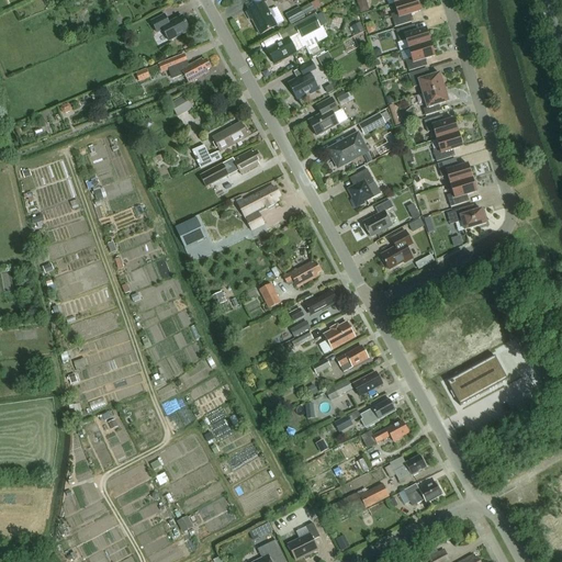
[(359,0),(362,12),(371,10),(369,0),(359,0)]
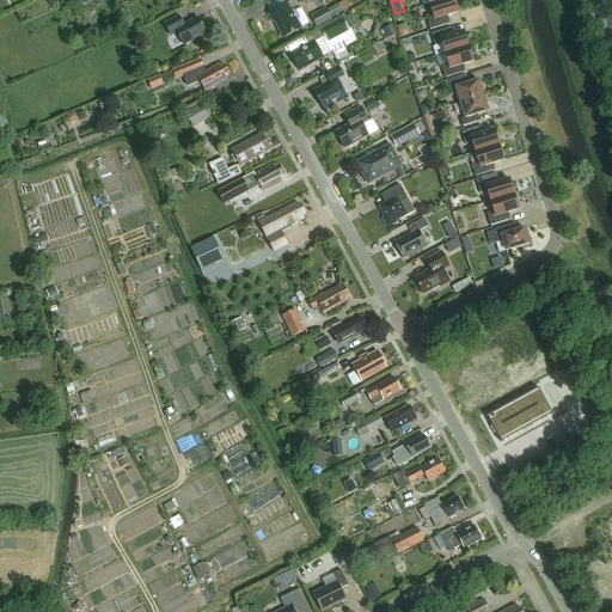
[(454,0),(445,0),(430,5),(434,14),(427,17),(430,30),(448,24),(446,17),(459,13),(454,0)]
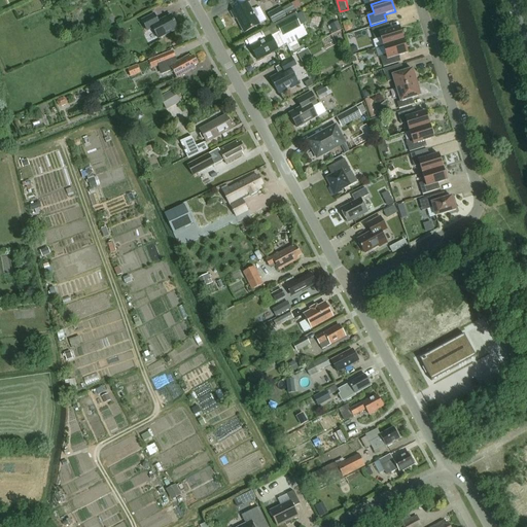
[(245,33),(260,25),(256,19),(258,15),(255,9),(252,9),(248,3),(232,12),(236,20),(237,19),(245,33)]
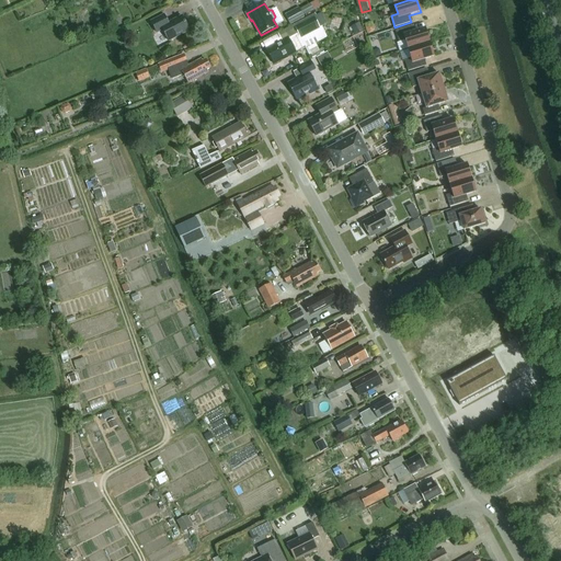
[(304,16),(298,7),(285,14),(290,24),(304,16)]
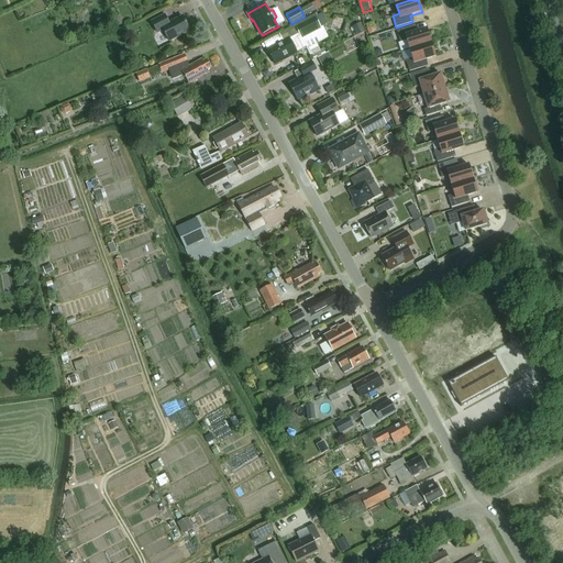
[(157,34),(164,31),(170,43),(190,32),(183,17),(169,24),(165,15),(152,23),(157,34)]
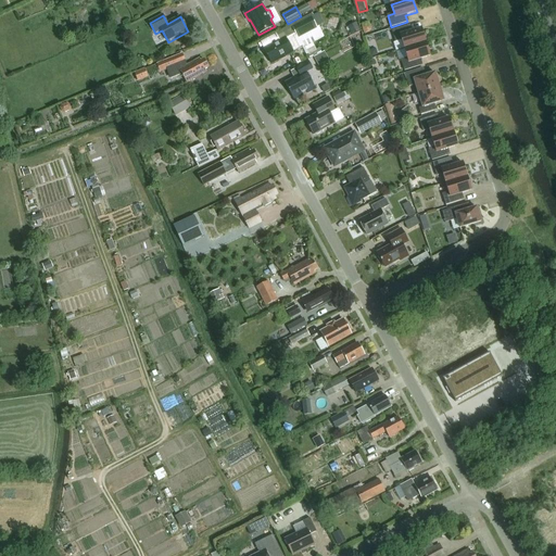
[(311,16),(292,27),(297,35),(299,38),(317,28),(311,16)]
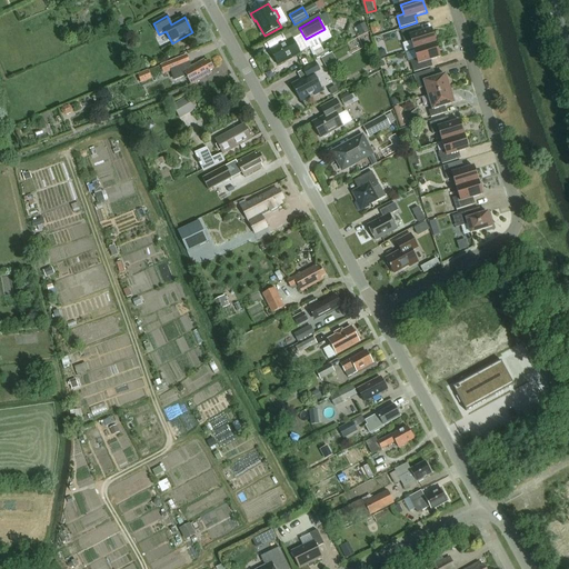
[(378,22),(370,26),(372,35),(380,32),(378,22)]
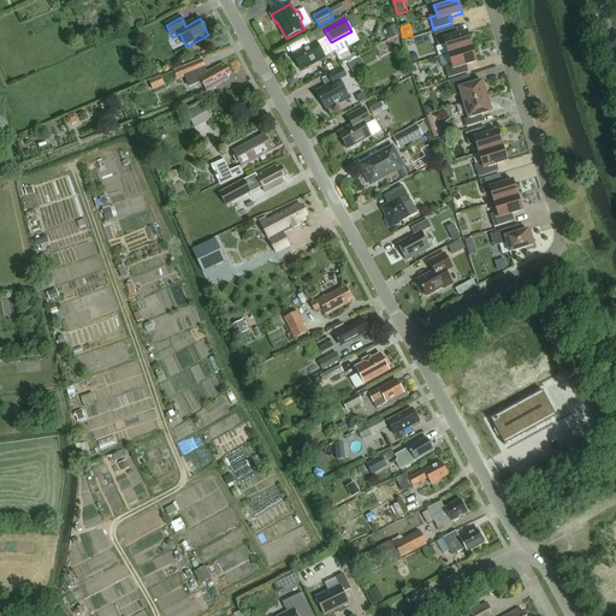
[(395,25),(385,30),(390,39),(400,34),(395,25)]
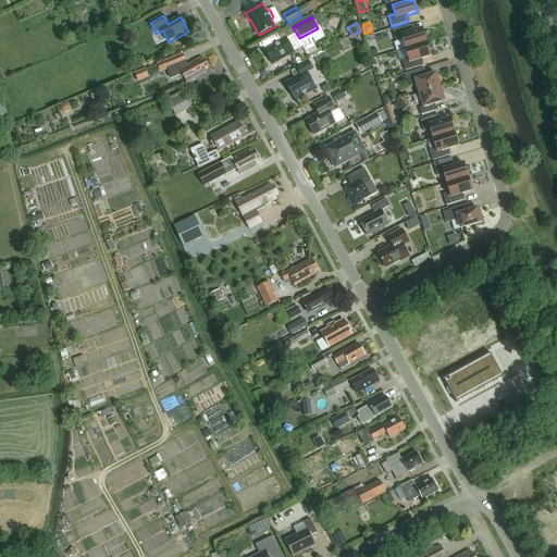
[(281,41),(264,49),(273,64),(294,52),(304,47),(299,38),(297,35),(293,27),(292,25),(276,33),(281,41)]
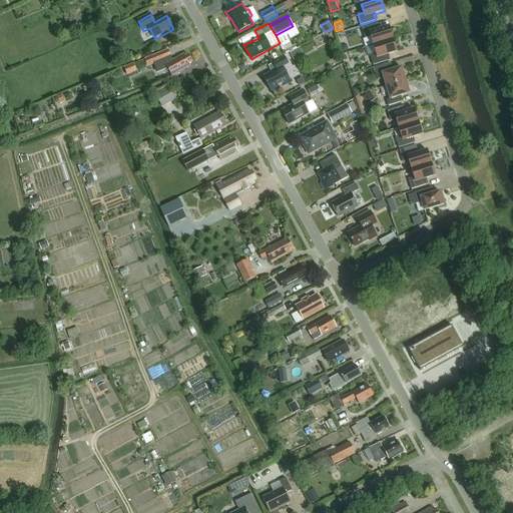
[(374,45),(393,39),(389,26),(378,30),(377,24),(362,28),(366,39),(371,37),(374,45)]
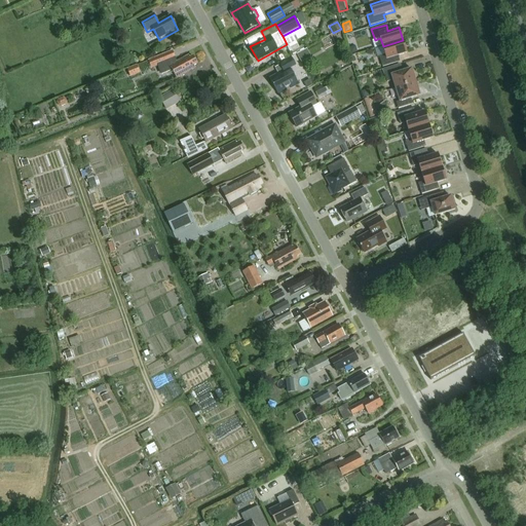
[(383,67),(398,63),(396,57),(407,53),(403,40),(383,46),(385,54),(380,57),(383,67)]
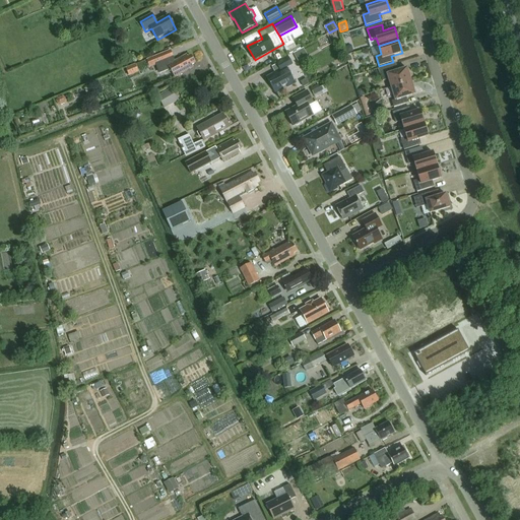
[(301,60),(310,55),(307,48),(297,53),(301,60)]
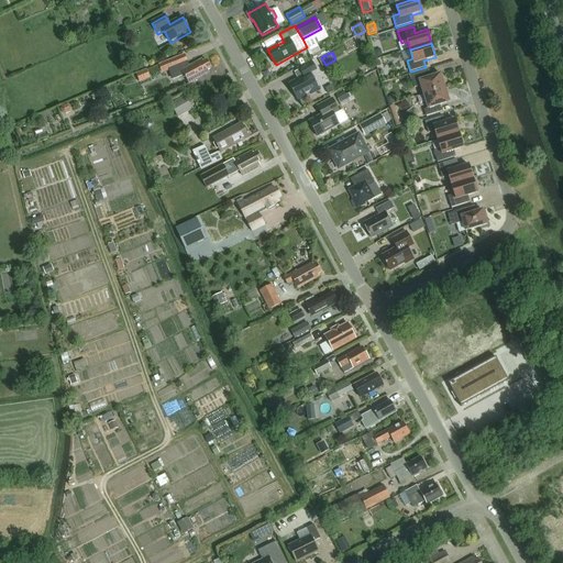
[(173,80),(186,76),(190,84),(210,74),(208,70),(211,69),(207,62),(203,63),(202,61),(190,67),(185,55),(158,66),(162,75),(168,72),(173,80)]
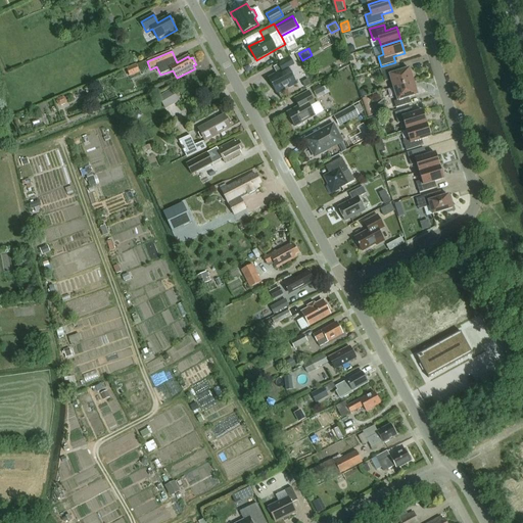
[(278,94),(297,84),(289,68),(295,65),(290,56),(278,63),(283,72),(277,74),(276,72),(268,77),(278,94)]
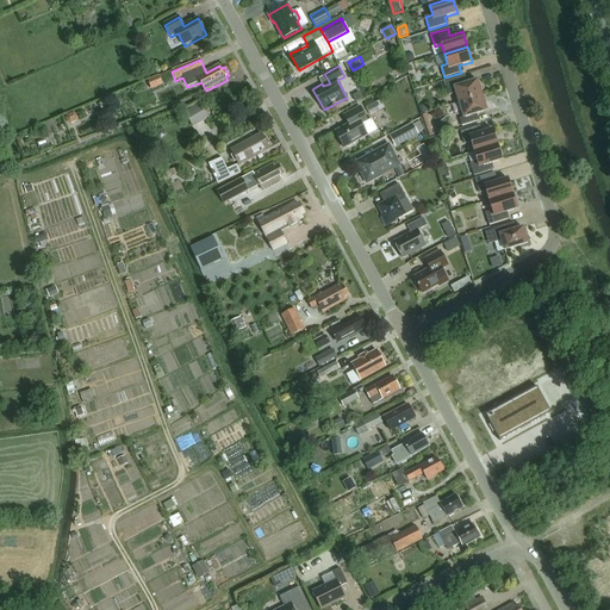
[(147,95),(163,88),(159,75),(141,82),(147,95)]
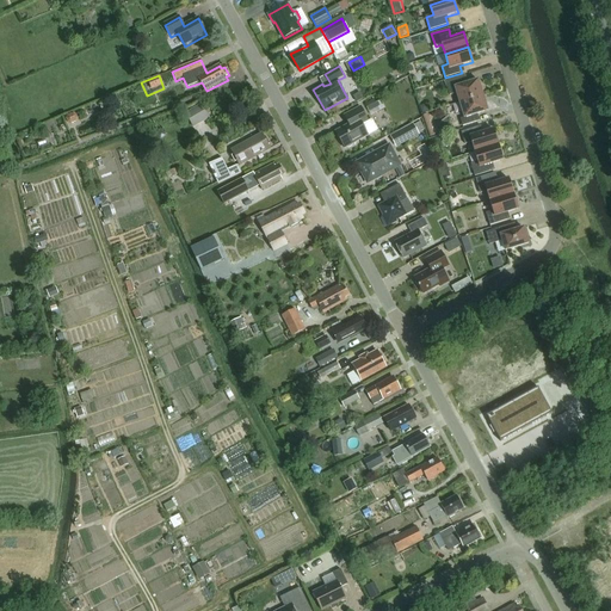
[(483,96),(479,80),(466,85),(463,75),(446,80),(450,96),(457,93),(461,103),(483,96)]
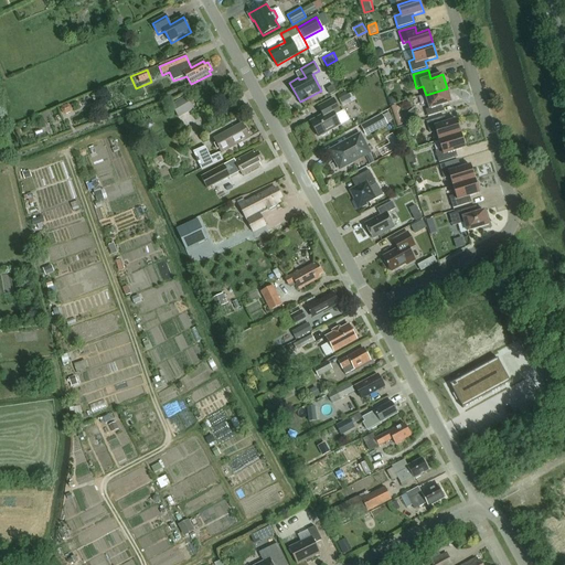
[(333,85),(327,89),(330,95),(337,92),(333,85)]
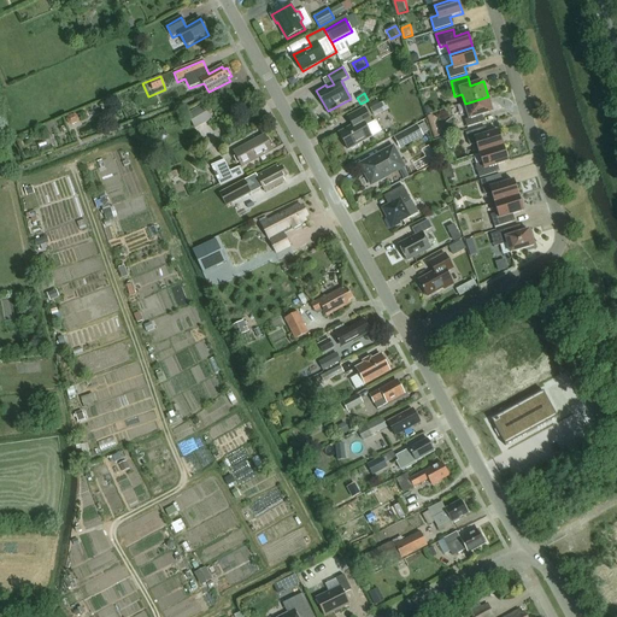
[(488,97),(465,104),(468,113),(460,115),(465,128),(482,123),(480,116),(493,112),(488,97)]
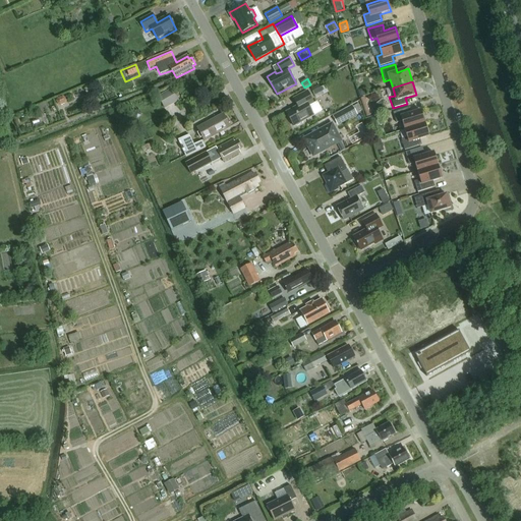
[(320,84),(311,89),(314,95),(323,92),(320,84)]
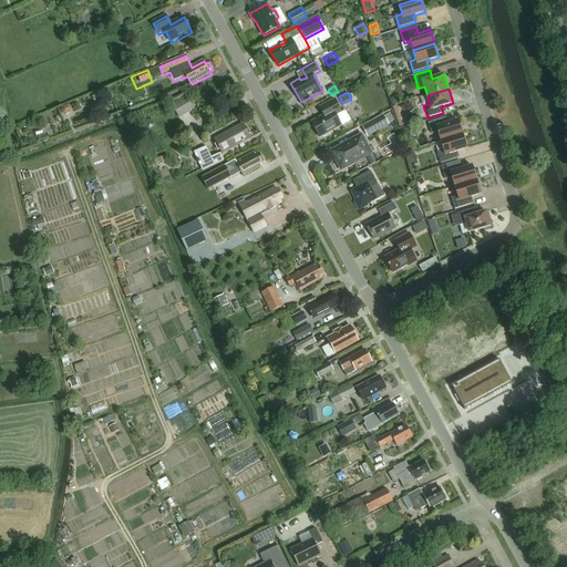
[(193,110),(185,96),(169,105),(177,119),(193,110)]
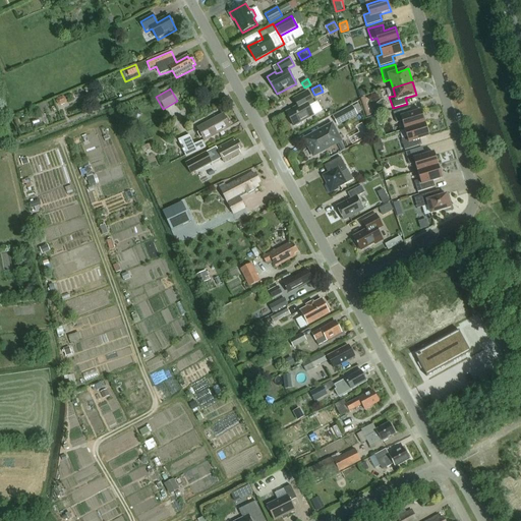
[(298,106),(287,112),(294,126),(296,126),(298,126),(300,124),(301,123),(322,111),(316,102),(314,103),(308,92),(294,99),(298,106)]
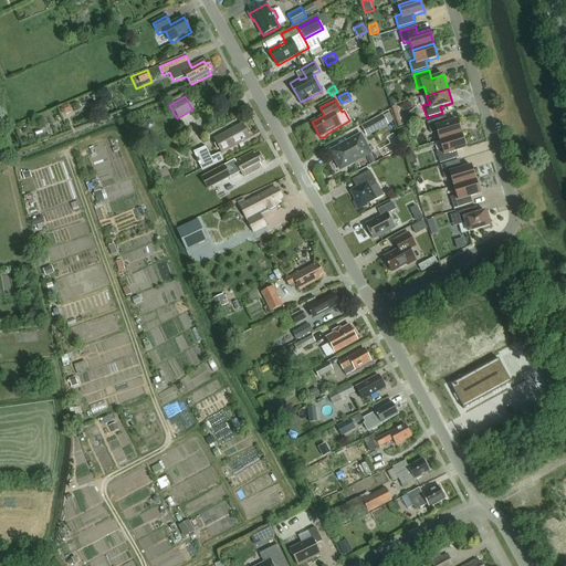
[(70,105),(67,104),(61,106),(60,109),(61,114),(64,115),(71,113),(72,109),(70,105)]
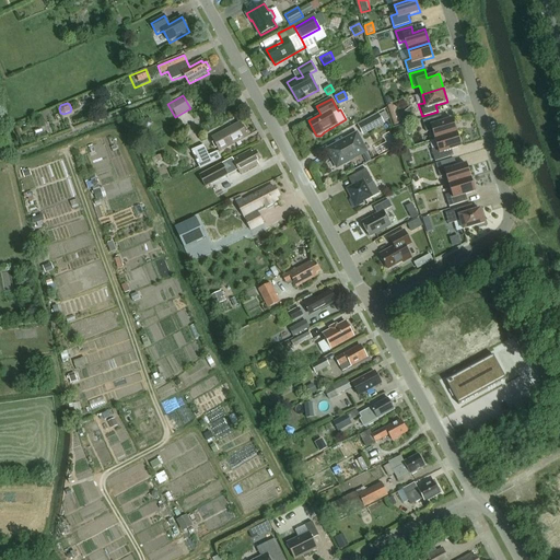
[(384,111),(369,119),(374,129),(384,123),(383,121),(388,118),(384,111)]
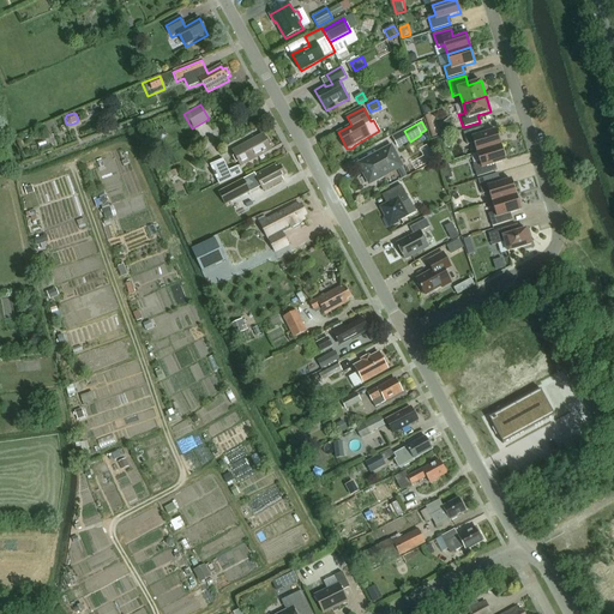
[(477,152),(501,145),(497,131),(483,134),(481,127),(464,133),(468,145),(475,143),(477,152)]
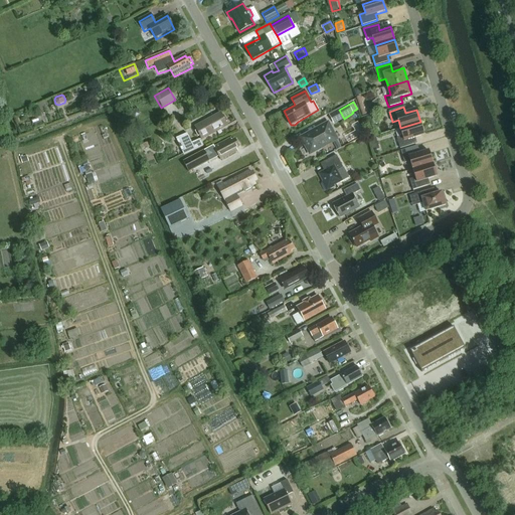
[(195,127),(203,140),(228,126),(221,113),(195,127)]
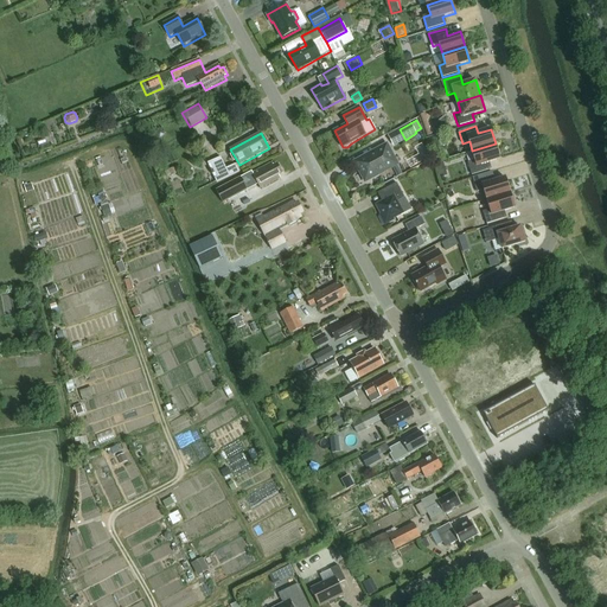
[(487,163),(500,159),(496,144),(472,151),(475,160),(468,163),(472,176),(490,170),(487,163)]
